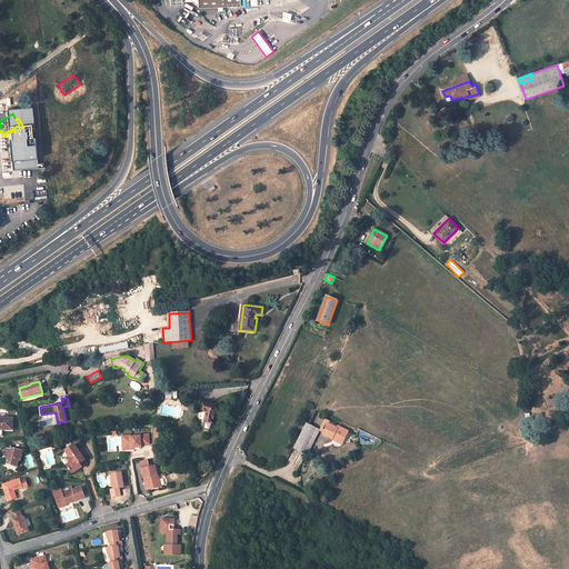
[(212,423),(218,406),(202,401),(200,410),(207,411),(205,421),(203,427),(205,429),(208,430),(210,429),(212,423)]
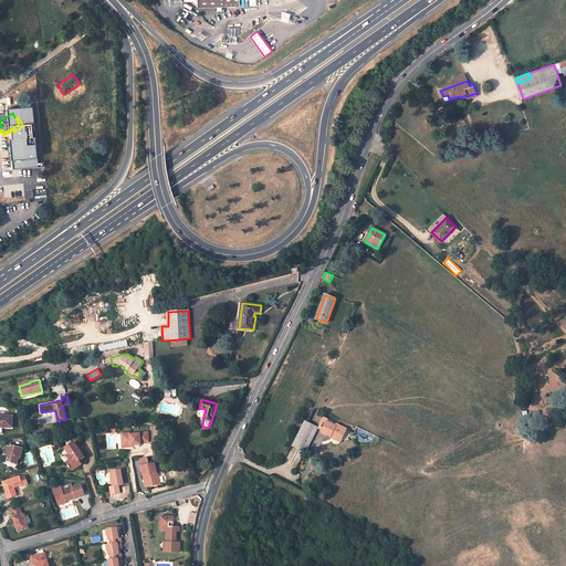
[(2,416),(0,415),(0,431),(0,432),(0,427),(12,428),(12,416),(7,416),(2,416)]
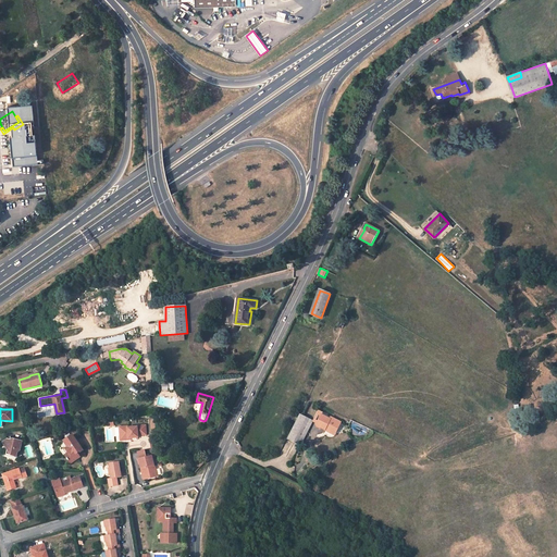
[(318,423),(322,415),(323,412),(319,411),(313,421),(318,423)]
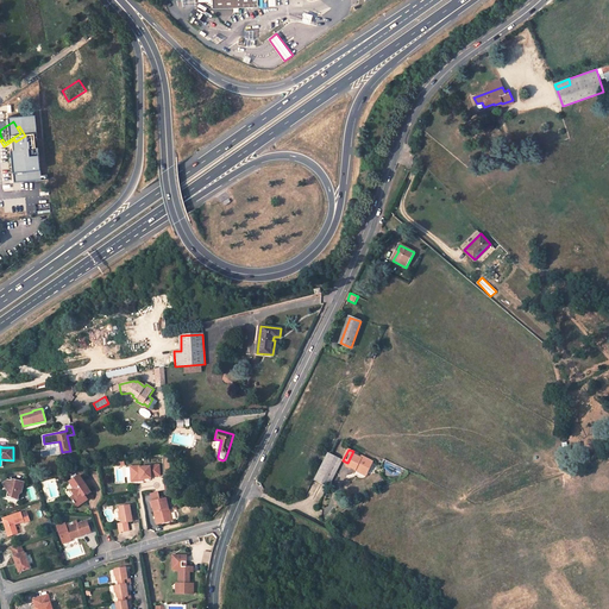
[(328,453),(315,481),(328,487),(341,460),(328,453)]
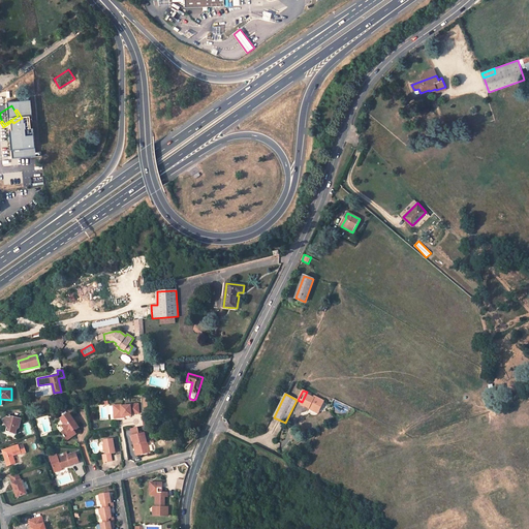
[(302,402),(301,404),(309,408),(310,406),(318,410),(323,401),(314,396),(314,398),(306,394),(302,402)]
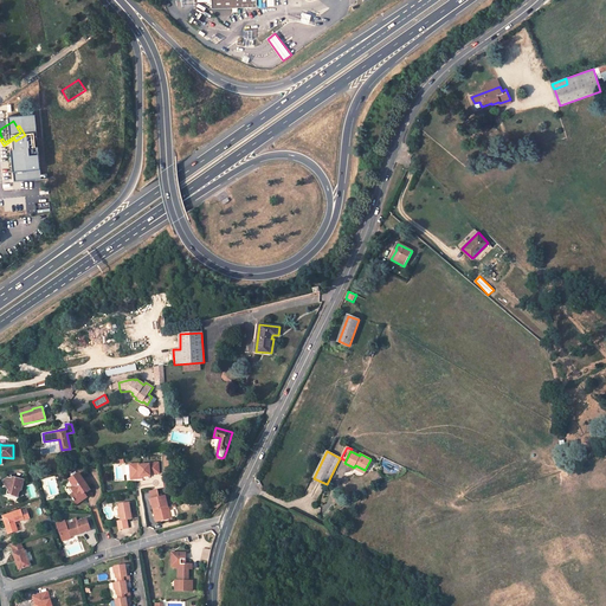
[(131,464),(131,475),(141,475),(141,476),(143,476),(152,476),(152,474),(161,472),(160,463),(150,463),(150,464),(140,464),(140,463),(131,464)]
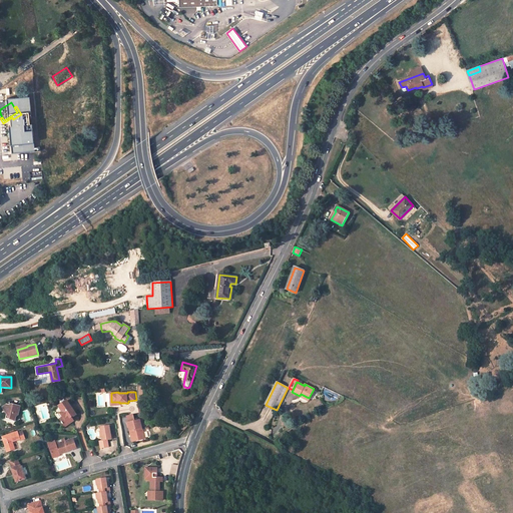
[(68,401),(60,406),(62,410),(64,412),(63,413),(62,414),(64,417),(62,418),(61,419),(63,422),(64,424),(66,427),(75,421),(72,417),(74,416),(76,416),(77,415),(68,401)]
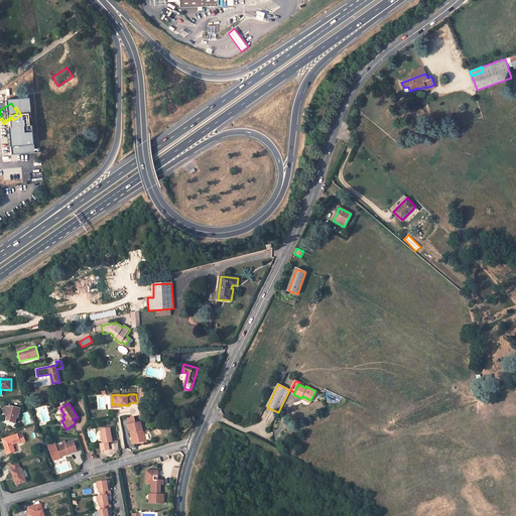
[(4,409),(8,417),(7,421),(16,424),(18,418),(20,418),(22,409),(14,407),(13,408),(8,407),(4,409)]
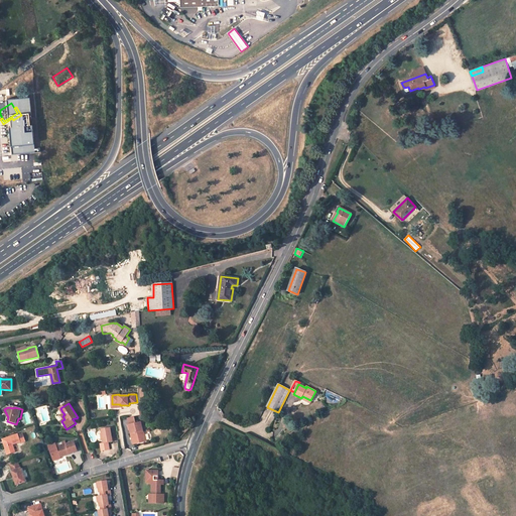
[(130,425),(129,425),(132,434),(134,434),(136,443),(148,441),(145,431),(142,422),(141,421),(138,421),(139,423),(136,423),(130,425)]
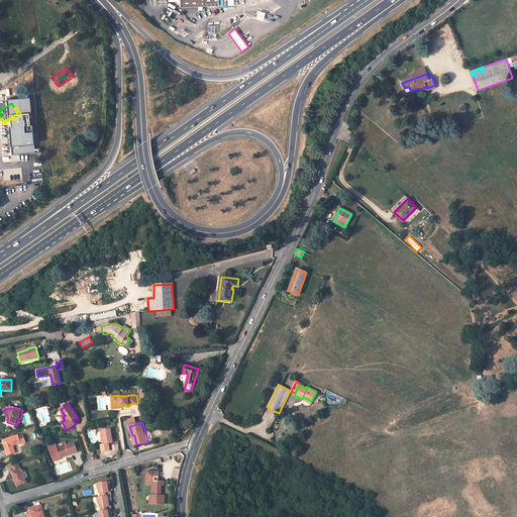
[(111,428),(102,430),(104,444),(101,444),(103,451),(111,450),(110,443),(114,442),(111,428)]
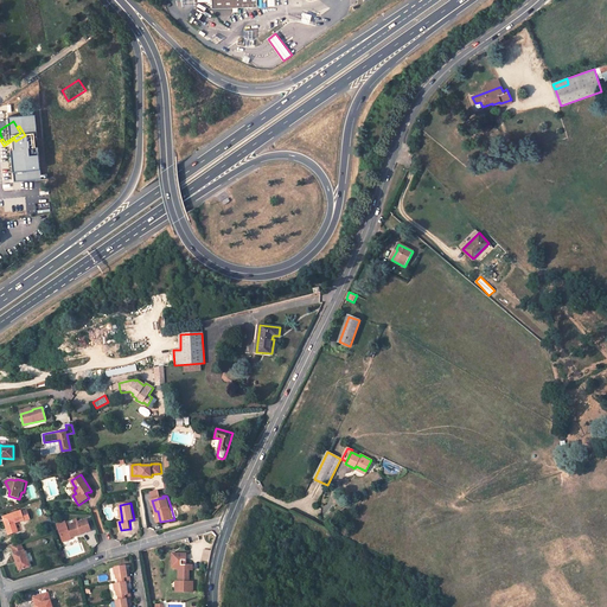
[(23,511),(7,516),(8,519),(5,521),(6,522),(24,516),(23,513),(23,511)]
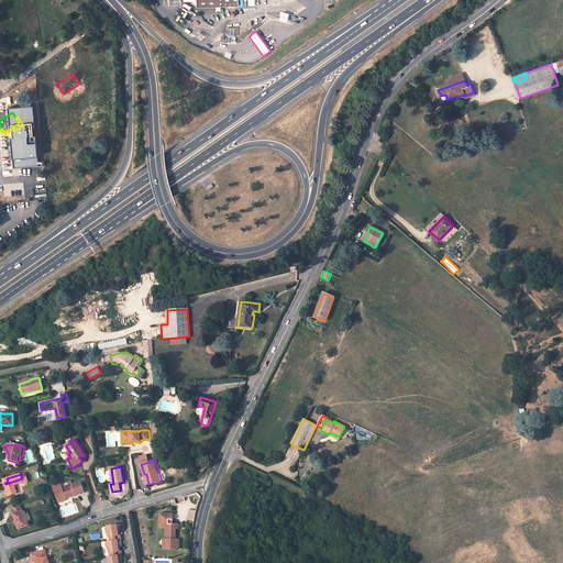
[(6,484),(9,496),(18,493),(14,485),(23,482),(22,478),(6,484)]
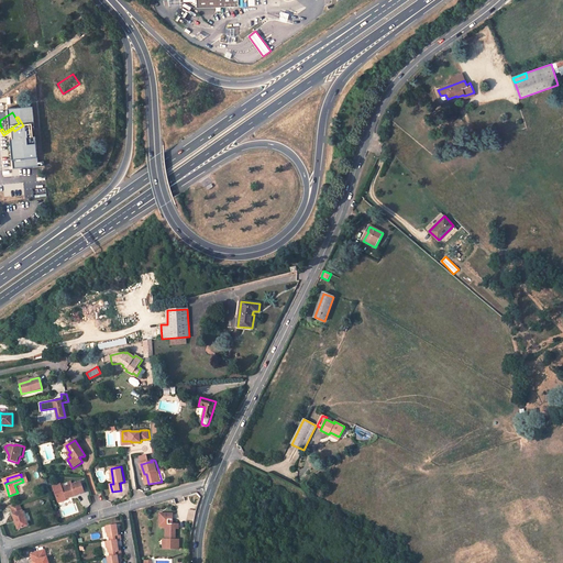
[(68,499),(67,498),(86,492),(83,481),(74,484),(73,482),(63,485),(62,484),(54,486),(59,503),(68,499)]
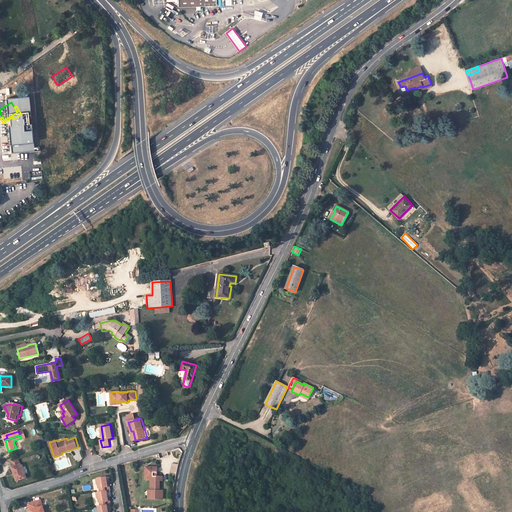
[(17,481),(26,478),(22,464),(21,465),(18,457),(11,459),(13,467),(12,467),(17,481)]
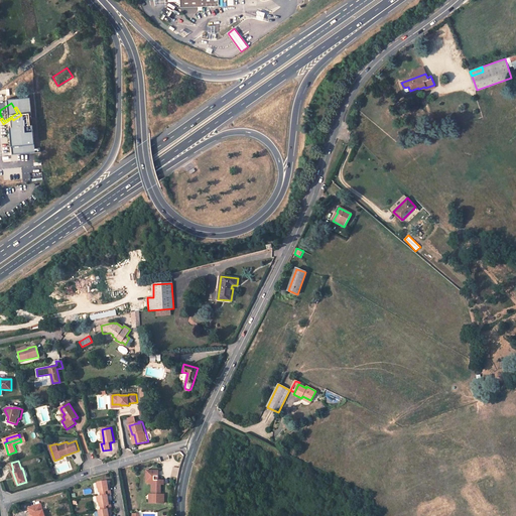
[(150,482),(154,482),(153,496),(151,495),(149,495),(149,504),(164,504),(164,496),(160,496),(160,481),(160,478),(158,478),(158,472),(146,472),(146,477),(150,477),(150,482)]
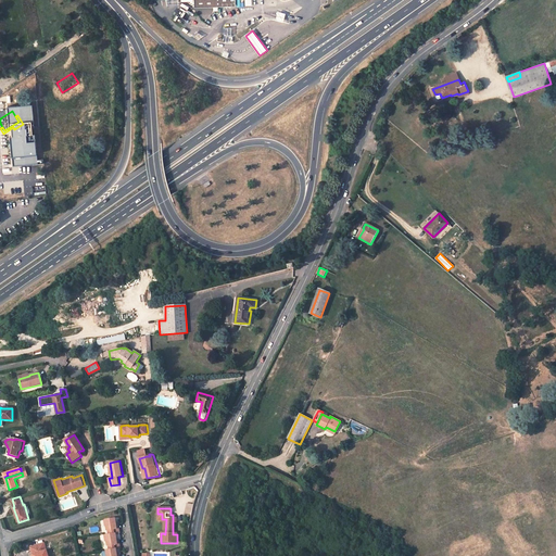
[(116,526),(115,519),(105,521),(108,531),(109,531),(110,535),(116,534),(121,533),(119,529),(117,529),(116,526)]
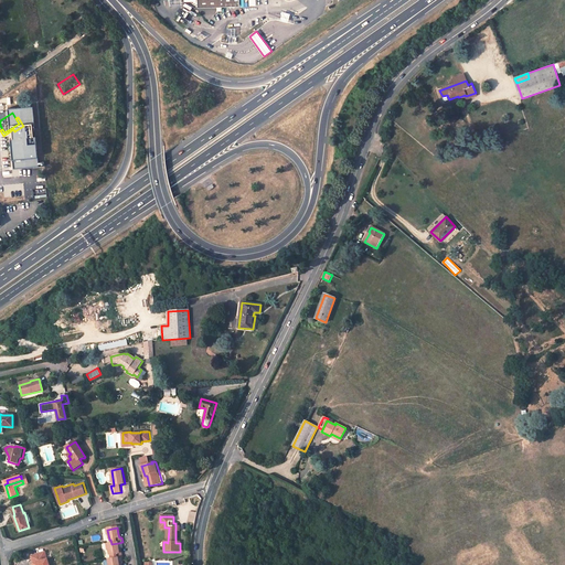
[(119,550),(118,543),(112,544),(107,545),(109,555),(112,555),(112,560),(118,558),(123,557),(121,553),(119,554),(119,550)]
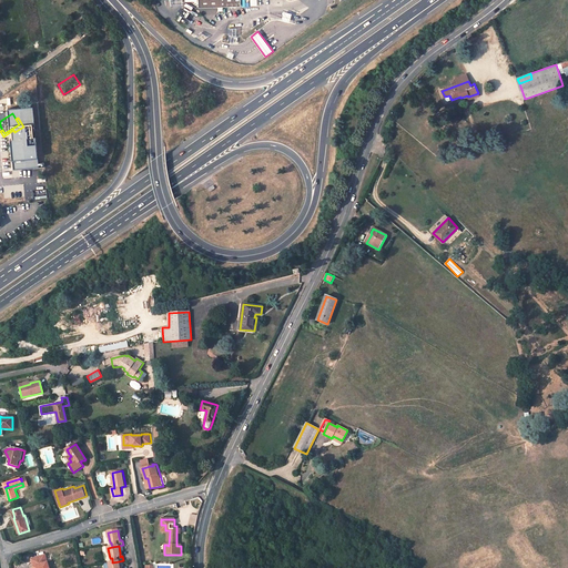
[(49,567),(46,556),(31,560),(34,567),(36,567),(34,567),(49,567)]
